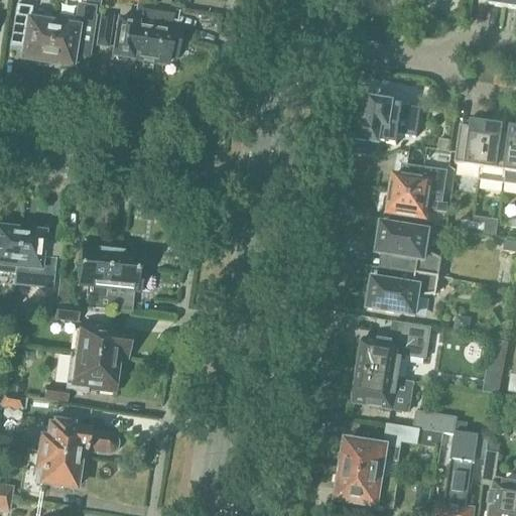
[(515,0),(505,0),(505,8),(515,9),(515,0)]
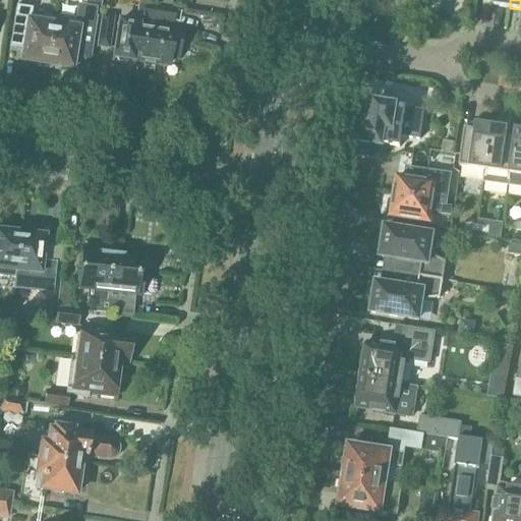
[(141,62),(151,6),(151,5),(139,4),(136,23),(120,21),(114,57),(116,58),(118,62),(127,63),(130,60),(141,62)]
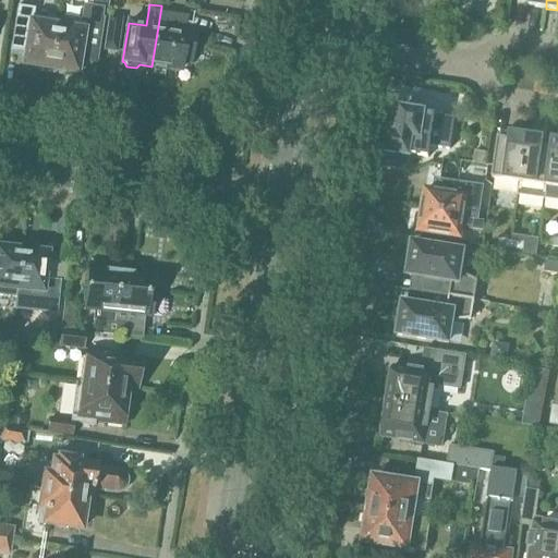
[(187,11),(161,7),(152,67),(179,71),(182,69),(182,63),(191,64),(195,34),(168,29),(169,23),(185,25),(187,11)]
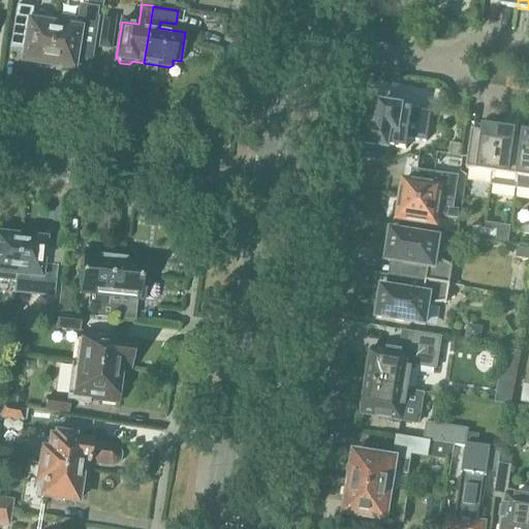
[(35,70),(47,72),(56,20),(31,16),(32,11),(16,9),(9,50),(25,53),(23,64),(33,66),(35,70)]
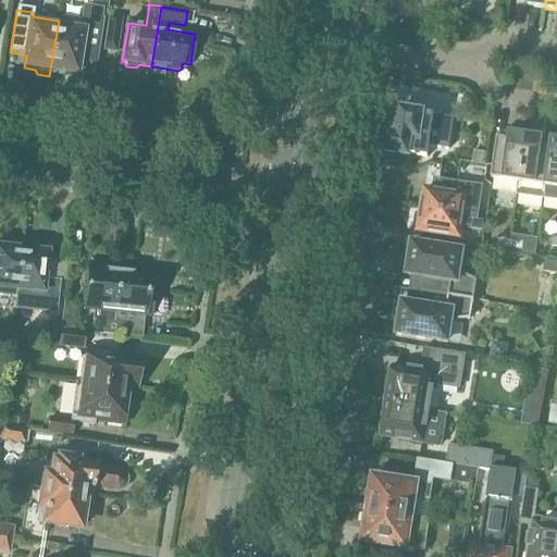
[(75,76),(77,63),(95,65),(101,23),(100,22),(101,12),(84,10),(82,24),(59,21),(49,76),(61,78),(64,74),(75,76)]
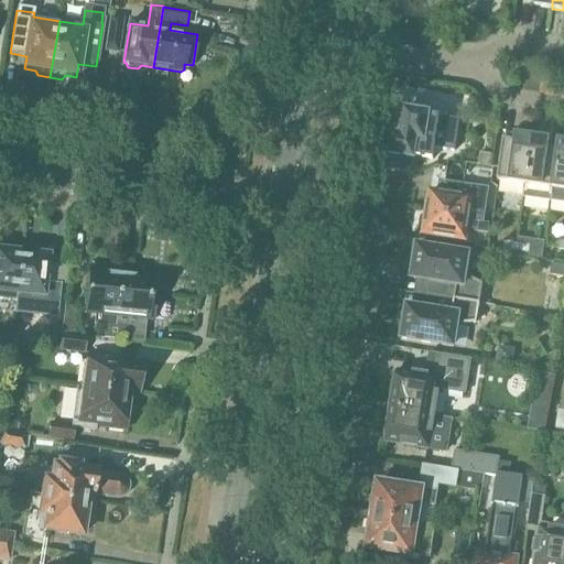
[(123,18),(110,17),(105,51),(118,53),(123,18)]
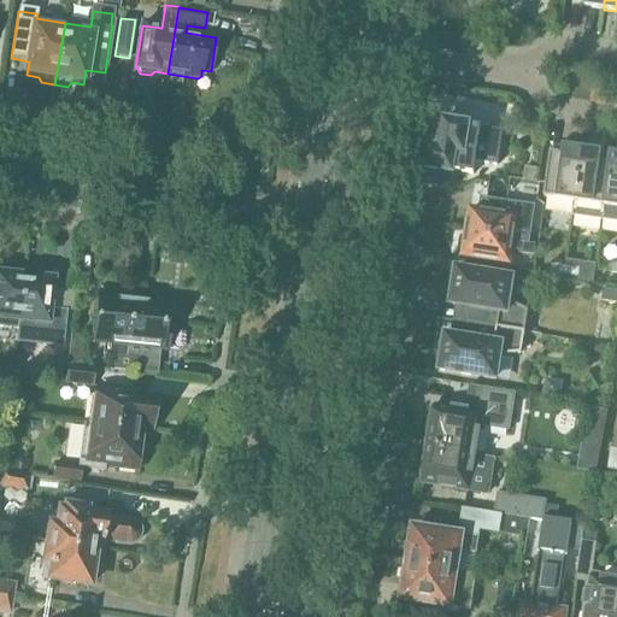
[(498,165),(504,130),(444,122),(440,150),(432,148),(425,184),(452,188),(456,171),(475,174),(476,162),(498,165)]
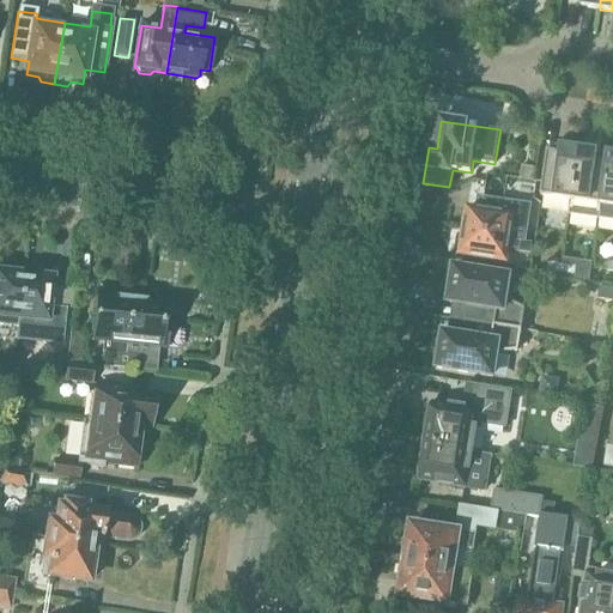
[(541,196),(544,196),(544,200),(548,212),(570,214),(580,151),(563,149),(562,155),(547,152),(541,196)]
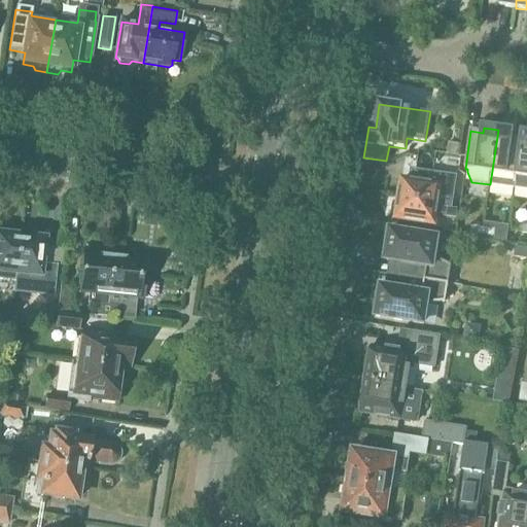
[(516,188),(523,133),(522,138),(512,137),(513,132),(498,130),(490,184),(516,188)]
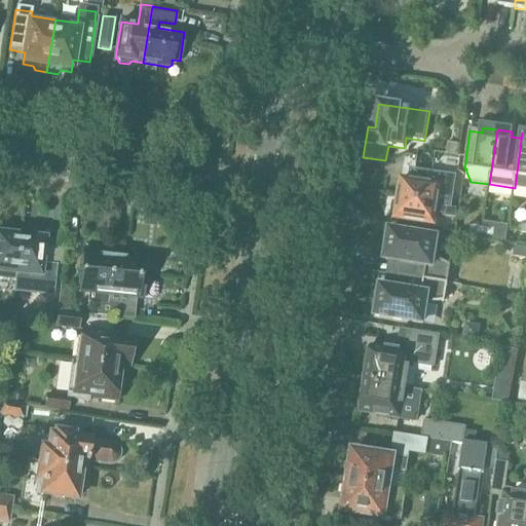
[(515,188),(525,189),(525,133),(522,133),(515,188)]
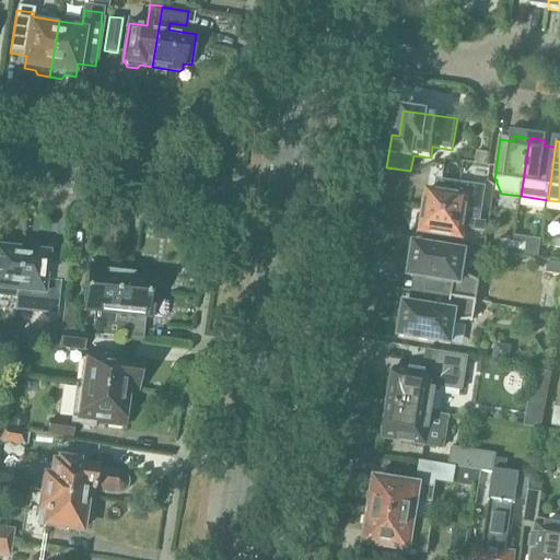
[(488,166),(490,153),(477,152),(476,164),(488,166)]
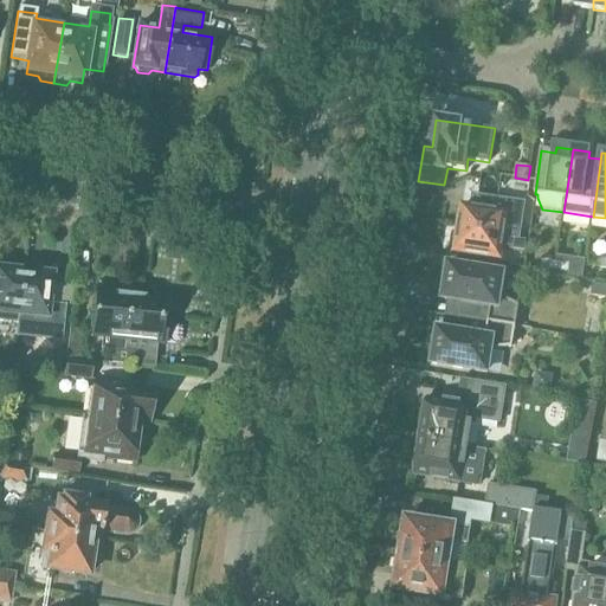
[(503,239),(513,240),(514,231),(504,229),(507,213),(463,207),(458,232),(503,239)]
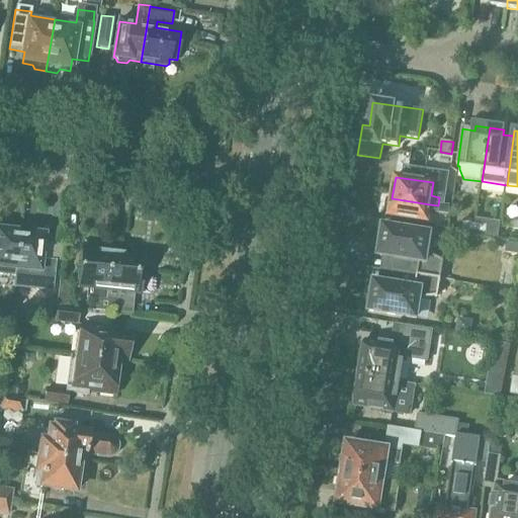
[(427,221),(430,204),(392,198),(390,214),(427,221)]
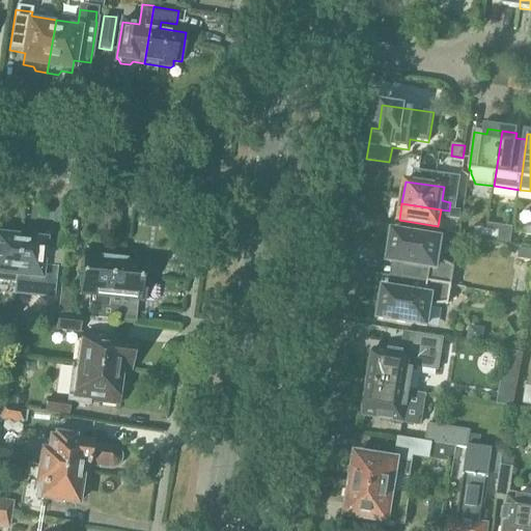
[(460,212),(449,211),(448,218),(459,220),(460,212)]
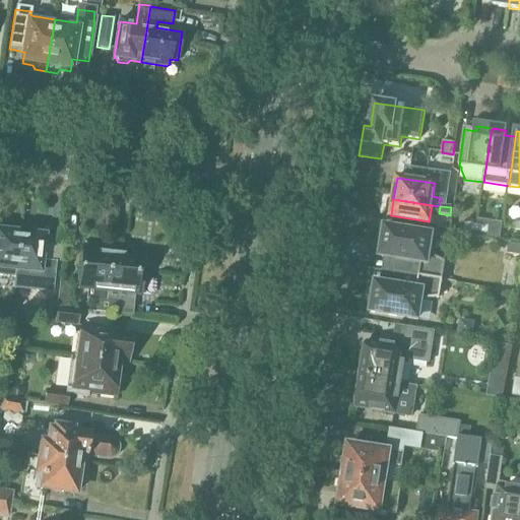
[(476,233),(477,224),(465,222),(464,231),(476,233)]
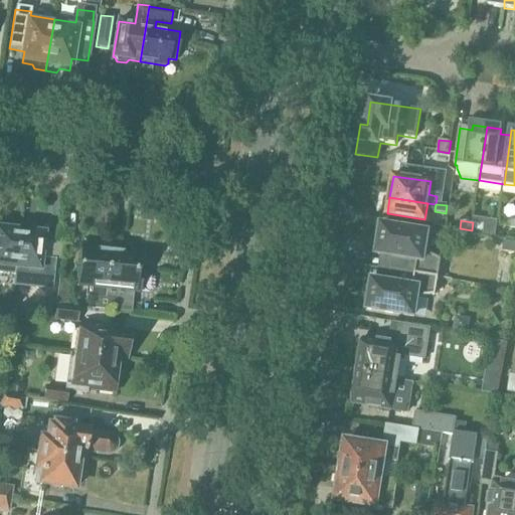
[(485,223),(473,222),(472,230),(484,231),(485,223)]
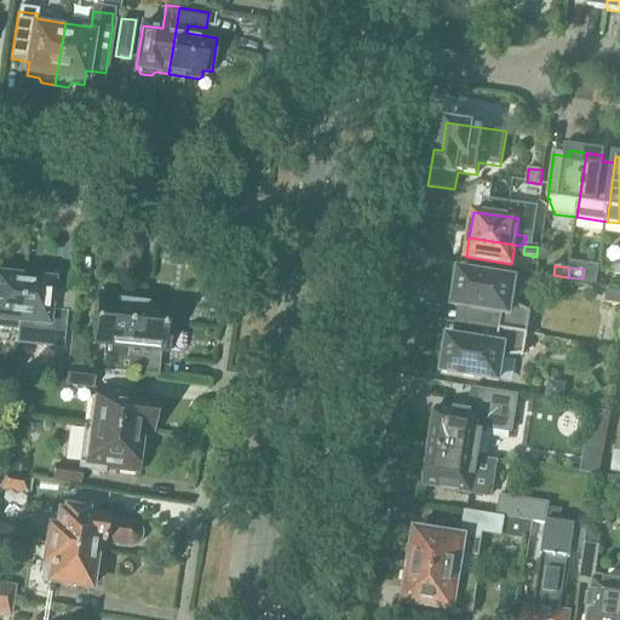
[(468,308),(465,323),(528,333),(532,313),(512,303),(516,279),(459,270),(453,305),(468,308)]
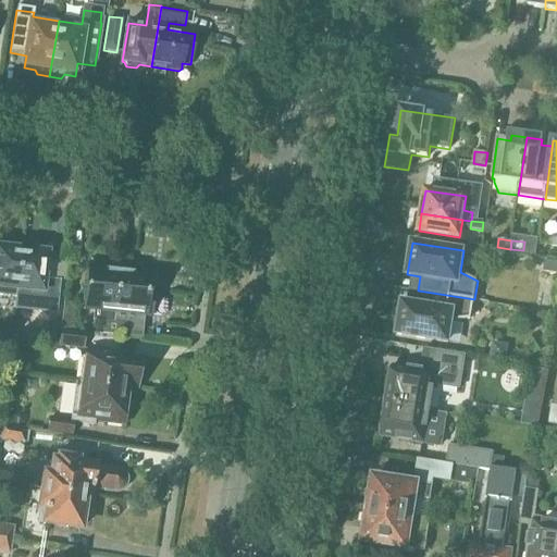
[(0,298),(16,300),(17,293),(22,249),(0,246),(0,298)]
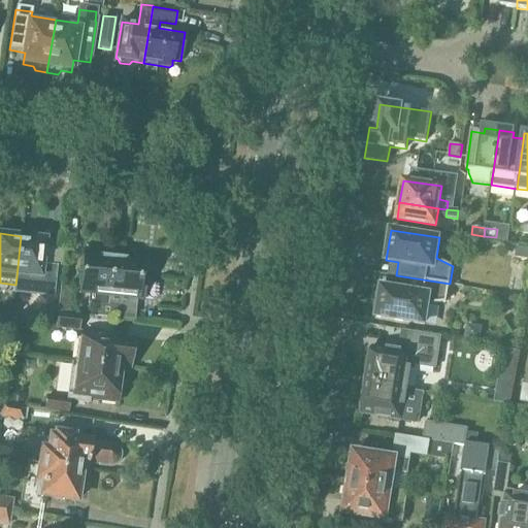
[(45,238),(21,236),(17,277),(15,285),(14,289),(29,290),(29,286),(40,288),(45,238)]
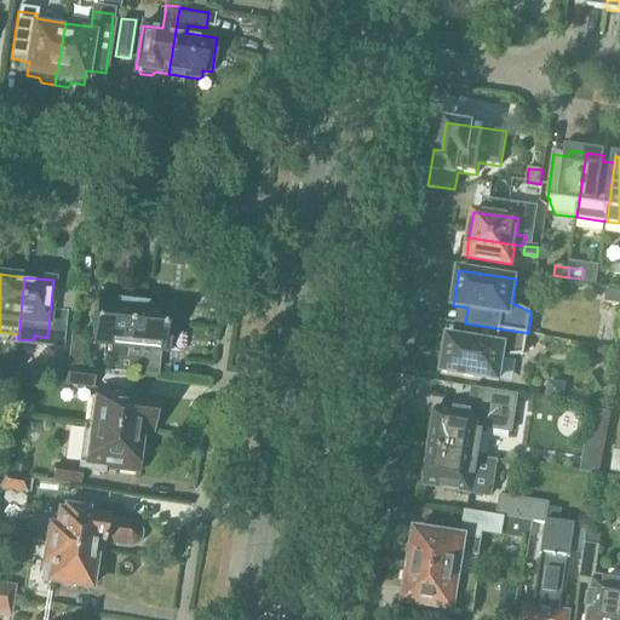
[(603,305),(619,308),(619,293),(606,291),(603,305)]
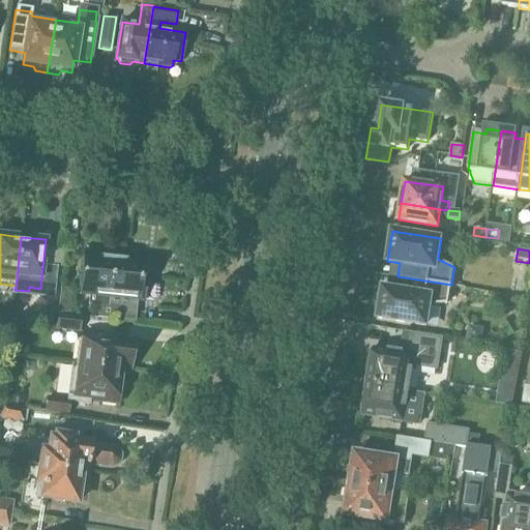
[(87,305),(99,306),(110,307),(111,297),(114,260),(98,259),(98,252),(85,251),(81,294),(88,295),(87,305)]
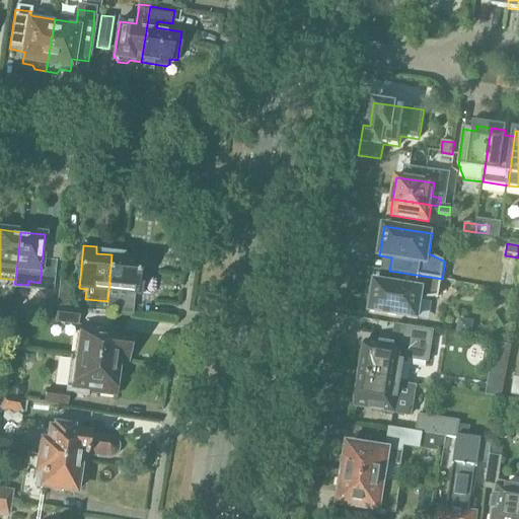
[(139,256),(112,254),(108,291),(107,301),(97,300),(96,312),(131,315),(133,293),(140,294),(141,277),(137,277),(139,256)]
